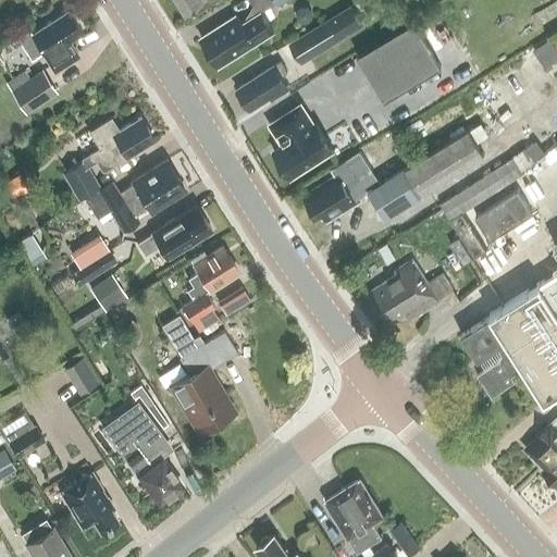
[(173,0),(183,15),(207,0),(173,0)]
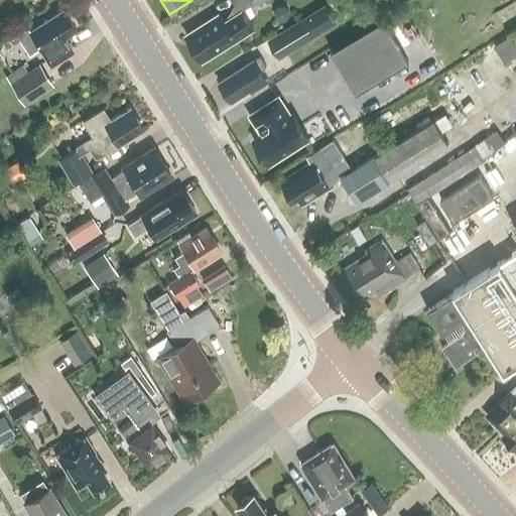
[(288,26),(300,45),(339,22),(327,3),(288,26)]
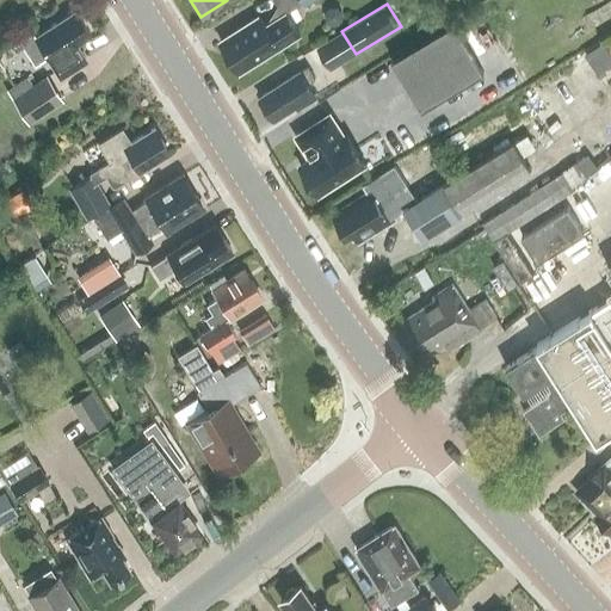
[(34,66),(45,59),(47,59),(60,79),(86,61),(75,45),(91,35),(84,24),(86,23),(80,13),(78,14),(75,12),(35,38),(32,34),(19,43),(34,66)]
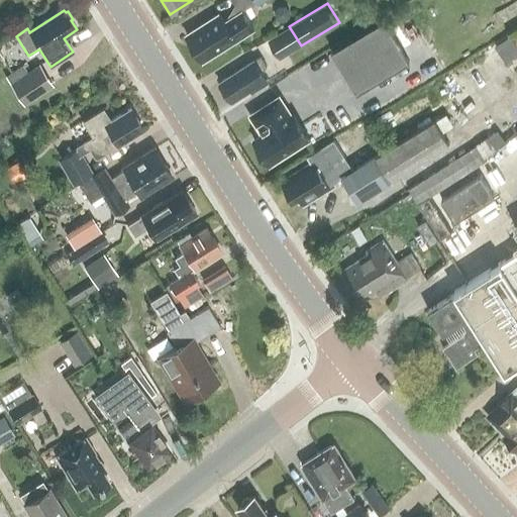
[(232,37),(248,27),(240,14),(224,24),(218,14),(185,35),(202,63),(235,41),(232,37)]
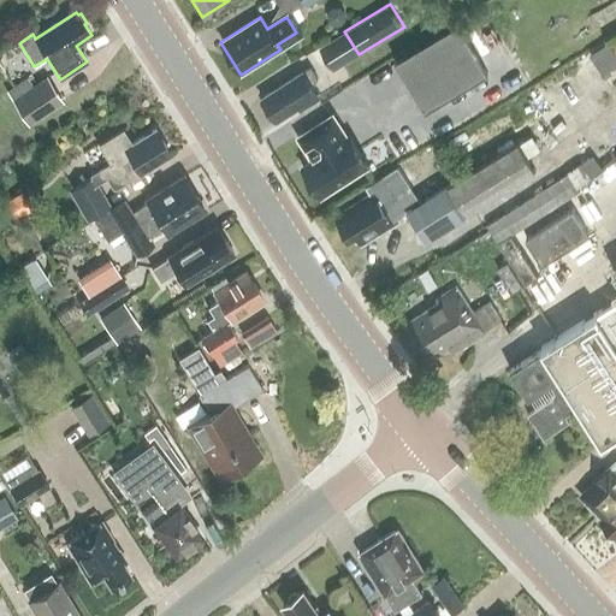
[(455,23),(394,61),(425,111),(486,73),(455,23)]
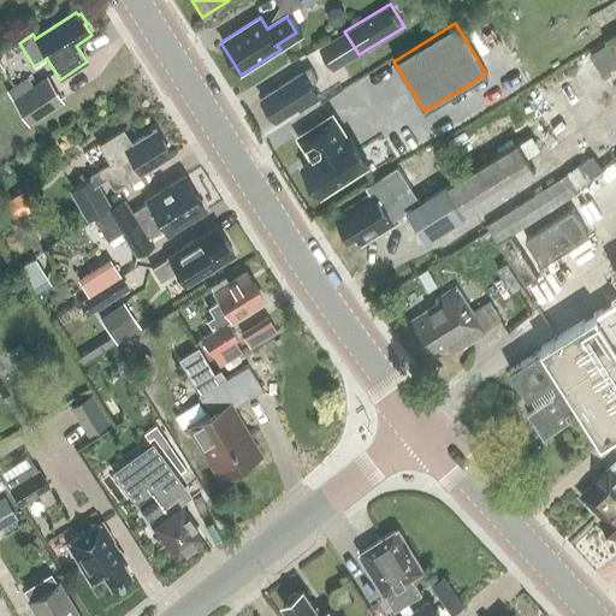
[(311,67),(302,73),(258,101),(271,122),(294,107),(296,111),(317,98),(309,84),(318,78),(311,67)]
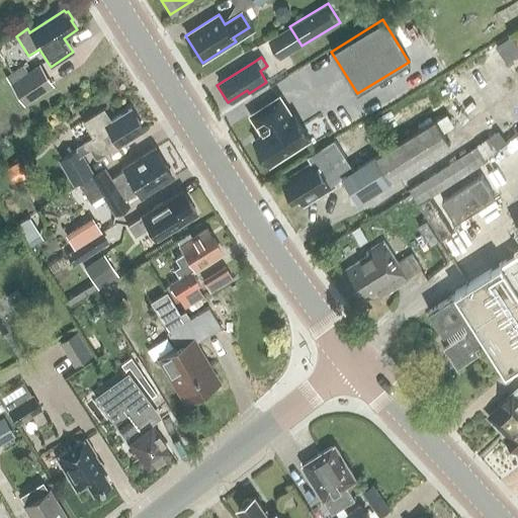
[(22,105),(53,86),(38,65),(26,73),(22,65),(4,77),(22,105)]
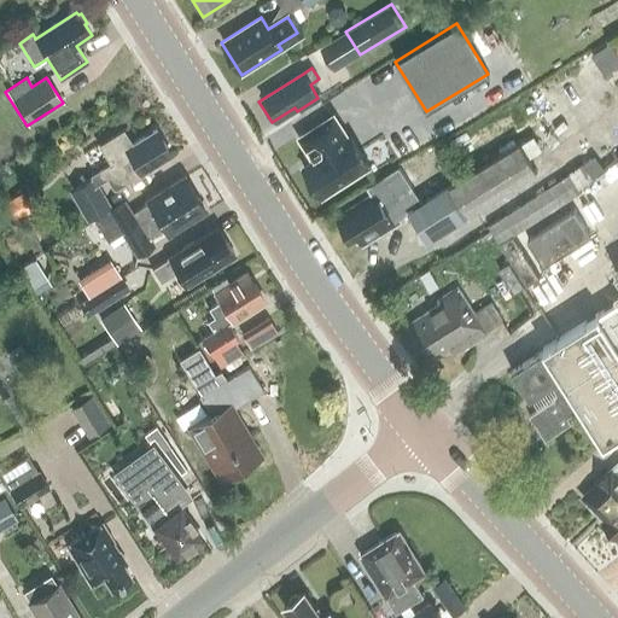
[(302,169),(320,198),(368,167),(350,139),(347,140),(332,117),(298,139),(314,162),(302,169)]
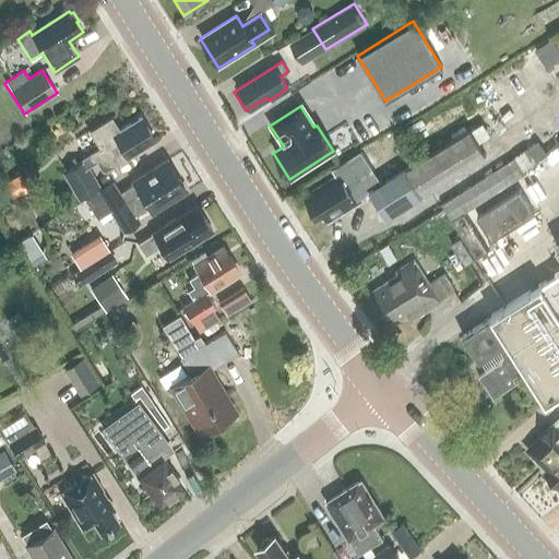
[(103,173),(111,168),(126,158),(155,141),(141,118),(120,131),(111,118),(88,132),(98,147),(80,158),(81,161),(60,173),(78,201),(99,188),(86,167),(96,162),(103,173)]
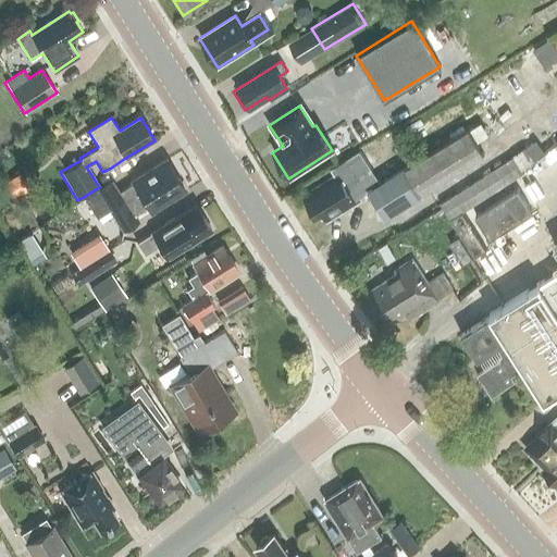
[(339,212),(350,205),(349,201),(358,196),(359,198),(369,193),(383,215),(481,155),(466,131),(381,184),(361,151),(330,171),(333,177),(313,190),(314,192),(306,197),(308,200),(306,201),(311,210),(313,209),(316,212),(322,209),(327,219),(339,212)]
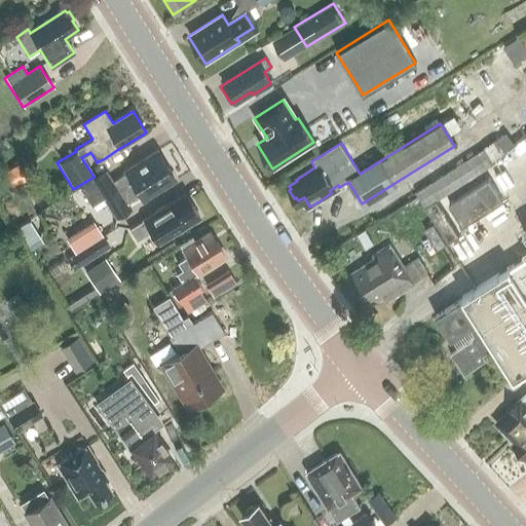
[(501,141),(421,187),(430,202),(510,156),(501,141)]
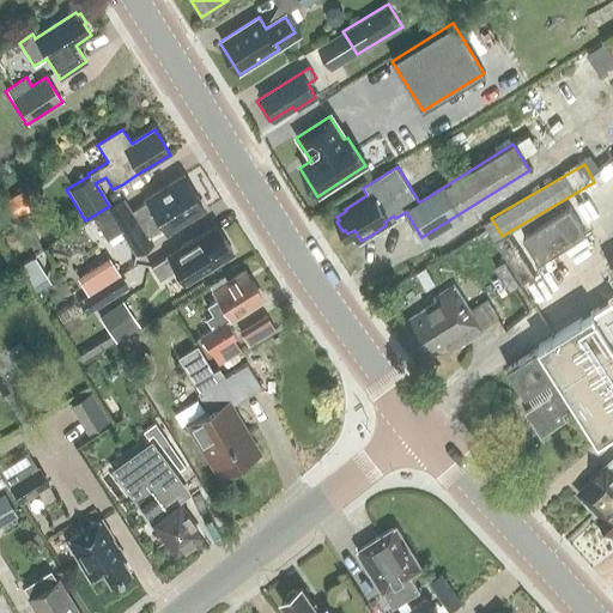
[(121,231),(137,255),(153,244),(150,237),(163,229),(168,235),(186,223),(184,220),(204,208),(182,176),(145,200),(147,202),(133,212),(125,200),(93,219),(108,240),(121,231)]
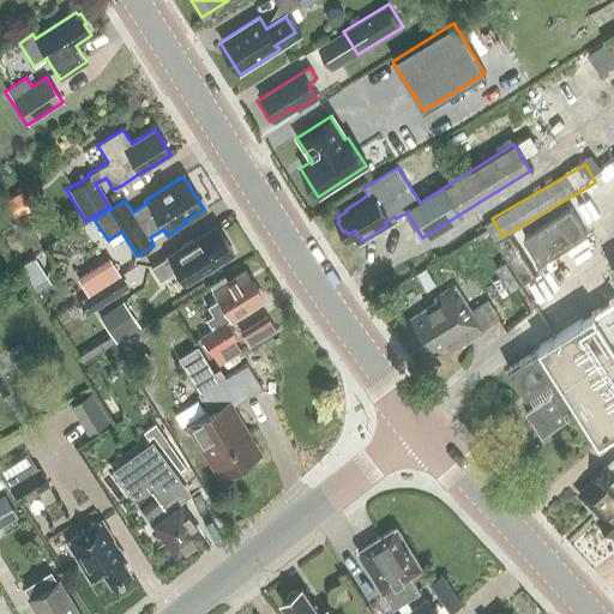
[(4,202),(13,220),(32,209),(22,191),(4,202)]
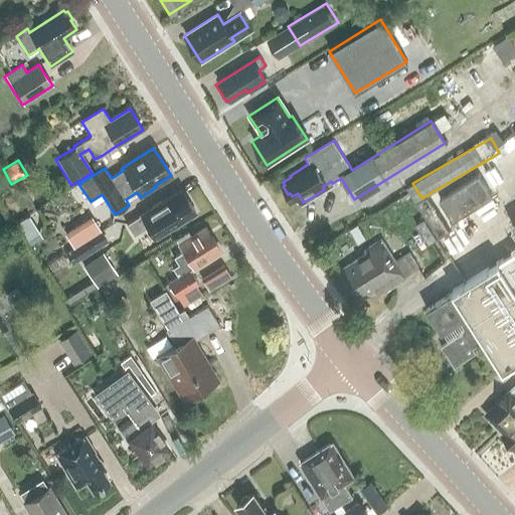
[(492,195),(479,174),(440,198),(453,220),(492,195)]
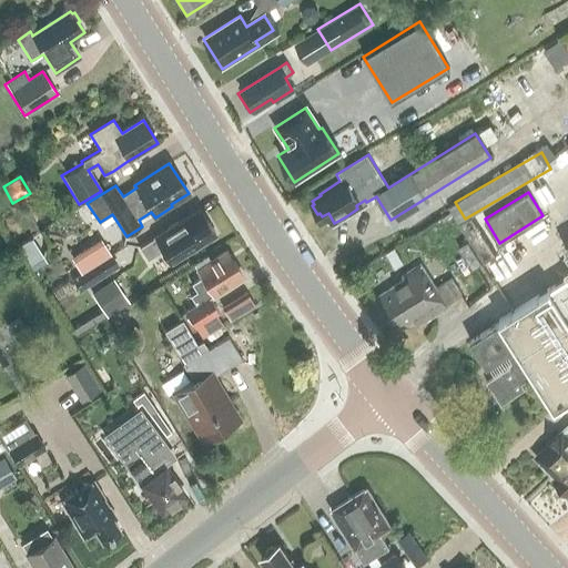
[(215,235),(201,211),(182,223),(181,221),(172,226),(172,227),(155,237),(140,247),(148,261),(163,251),(171,263),(188,253),(189,254),(200,247),(199,245),(215,235)]
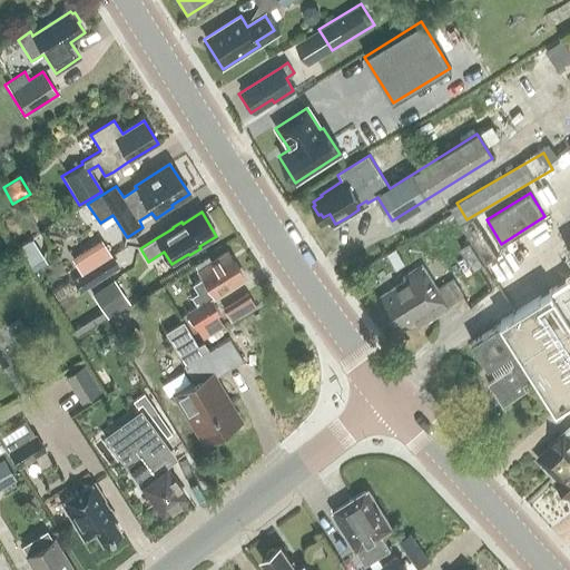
[(82,277),(112,257),(100,239),(70,258),(82,277)]
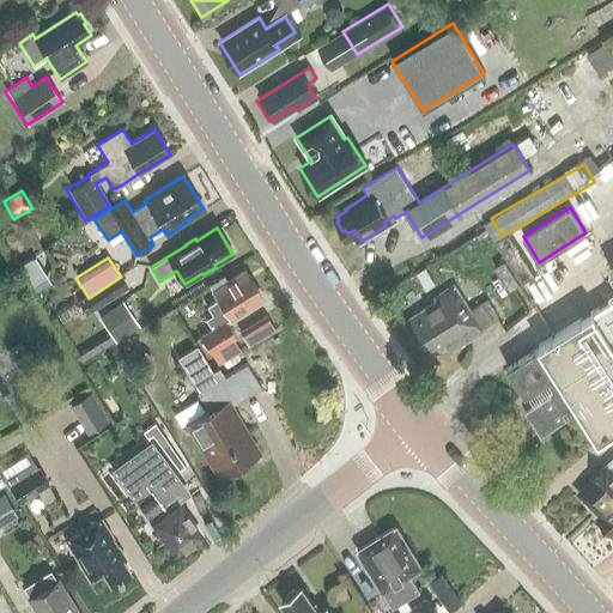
[(520,284),(504,261),(495,267),(509,291),(520,284)]
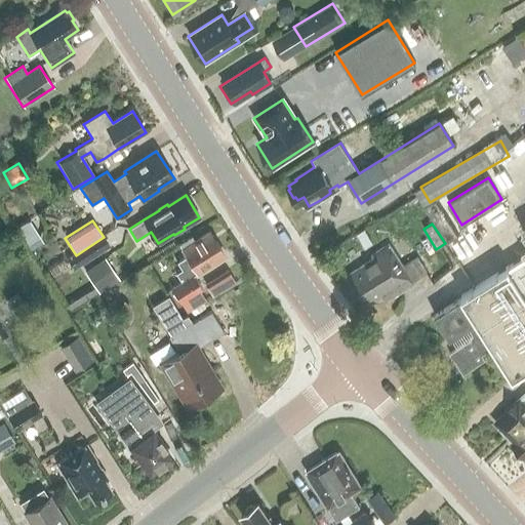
[(351,256),(370,242),(362,231),(342,245),(351,256)]
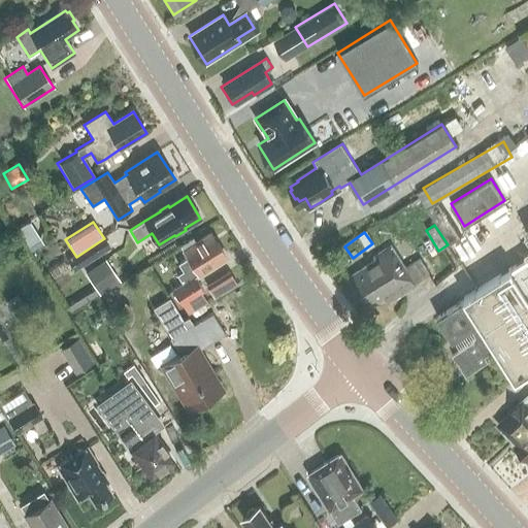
[(195,242),(192,237),(179,245),(187,256),(177,262),(188,278),(171,288),(186,311),(200,302),(195,294),(203,290),(194,274),(224,256),(210,233),(195,242)]
